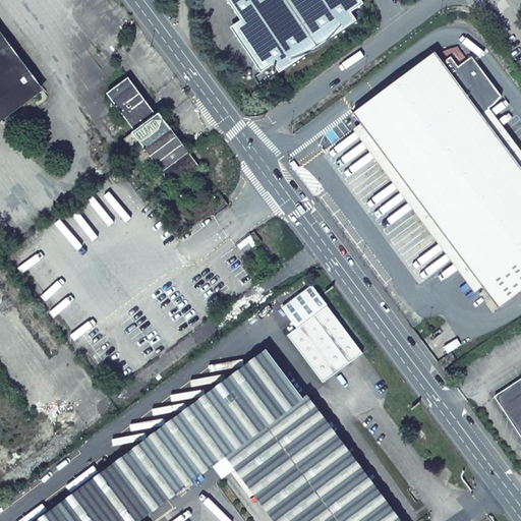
[(226,0),(241,21),(245,27),(234,35),(262,73),(274,65),(280,73),(356,20),(351,12),(363,3),(360,0),(226,0)]
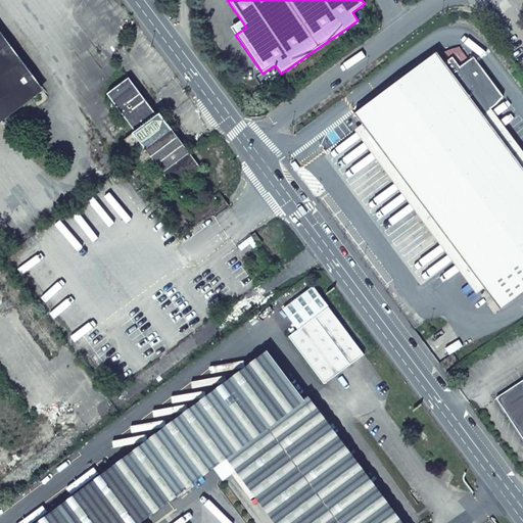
[(242,21),(232,29),(235,35),(246,28),(242,21)]
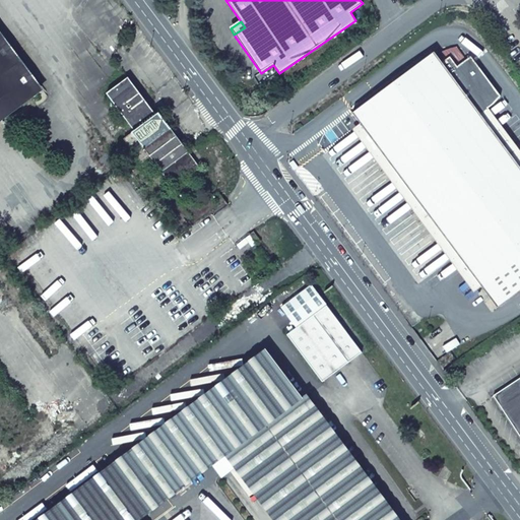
[(0,122),(35,98),(0,51),(0,122)]
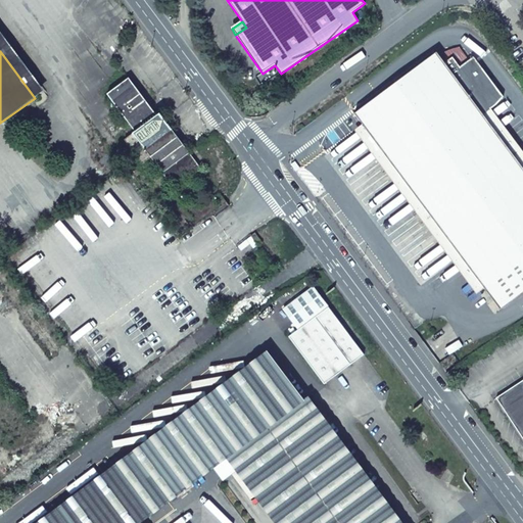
[(436,52),(354,113),(501,310),(522,292),(522,168),(483,115),(505,99),(474,57),(452,74),(436,52)]
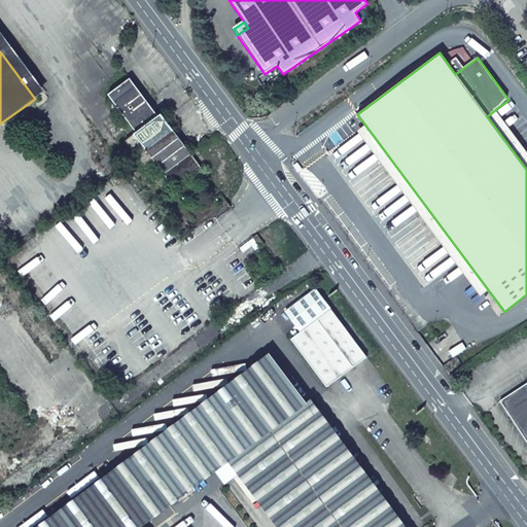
[(126,140),(144,166),(152,161),(176,190),(203,170),(162,114),(159,116),(131,79),(108,95),(137,133),(126,140)]
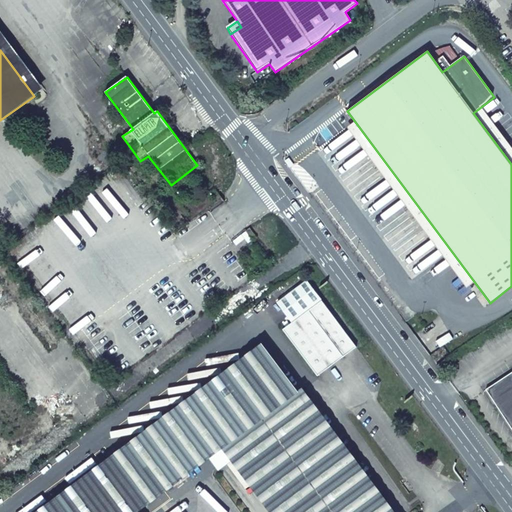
[(245,230),(253,241),(254,240),(257,238),(250,228),(245,230)]
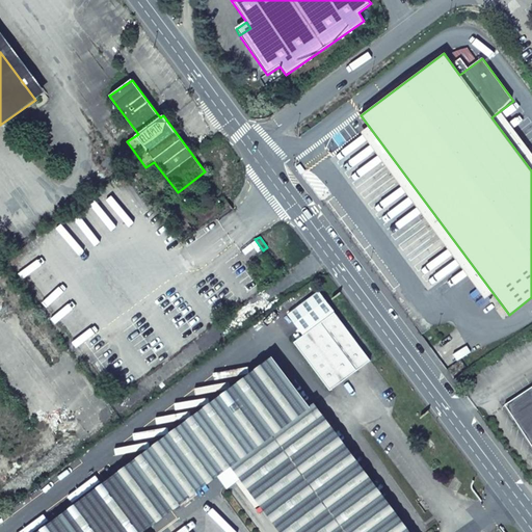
[(371,361),(335,312),(320,322),(294,343),(330,391),(357,371),(371,361)]
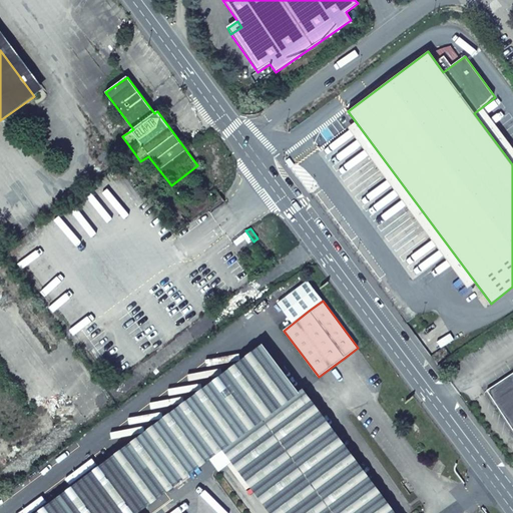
[(385,512),(263,346),(36,512),(137,512),(215,456),(258,512),(385,512)]
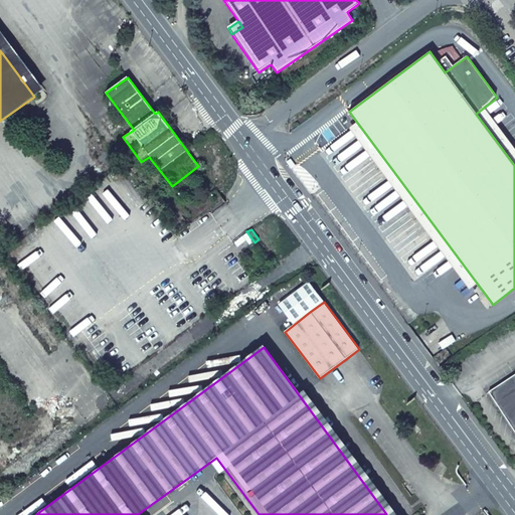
[(448,361),(439,368),(444,374),(453,369),(448,361)]
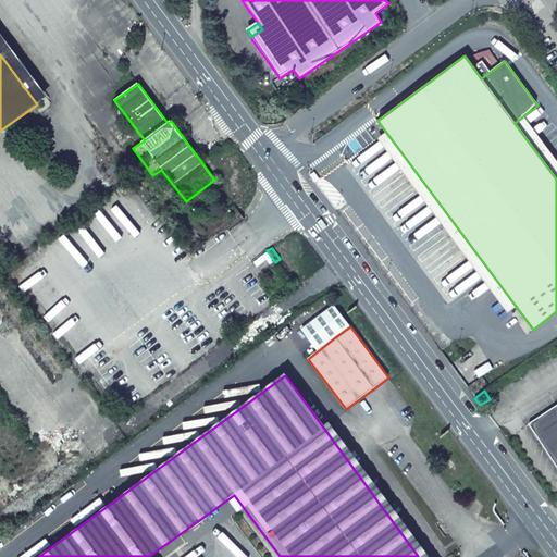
[(556,405),(529,424),(556,467),(556,405)]
